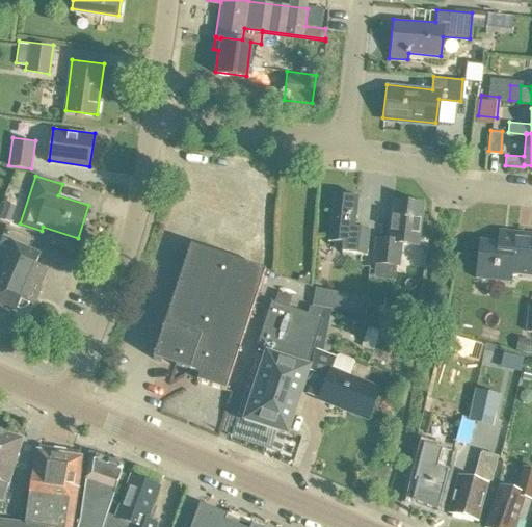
[(367,253),(366,252),(369,227),(354,226),(357,195),(360,196),(360,194),(334,192),(328,239),(342,241),(341,251),(367,254),(367,253)]
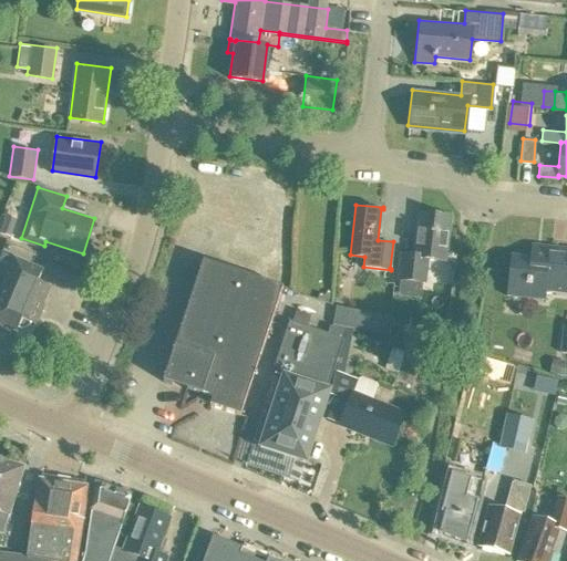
[(401,251),(398,277),(423,281),(426,257),(444,259),(449,215),(419,211),(413,252),(401,251)]
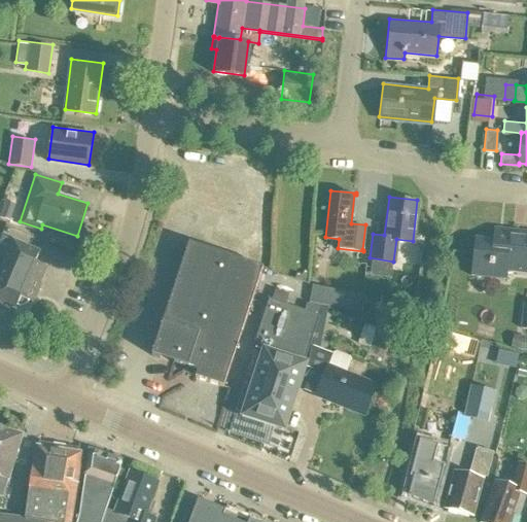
[(209,222),(206,234),(222,239),(225,228),(209,222)]
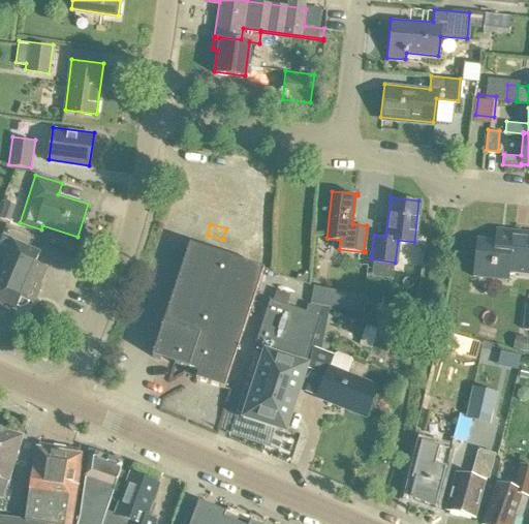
[(475,237),(472,274),(508,278),(509,270),(528,271),(528,229),(496,226),(494,239),(475,237)]
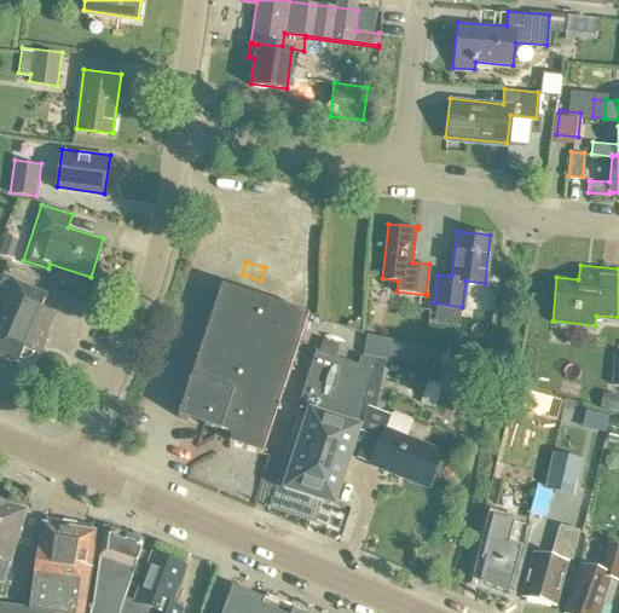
[(15,279),(0,313),(0,352),(18,360),(21,356),(23,357),(30,354),(33,351),(36,352),(53,311),(41,306),(46,294),(15,279)]
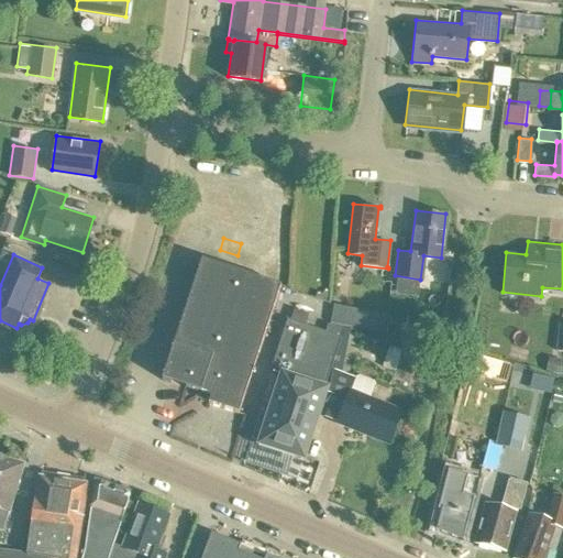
[(201,258),(162,378),(170,380),(172,375),(186,381),(185,385),(210,394),(208,401),(238,411),(280,284),(201,258)]
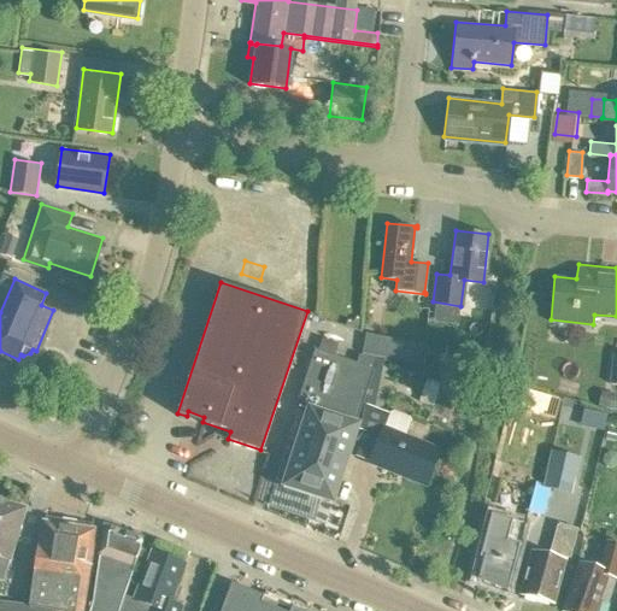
[(356,423),(374,368),(372,366),(376,357),(359,353),(356,362),(315,347),(295,405),(298,406),(288,438),(304,444),(300,452),(285,447),(275,479),(283,482),(283,485),(331,500),(357,423),(356,423)]
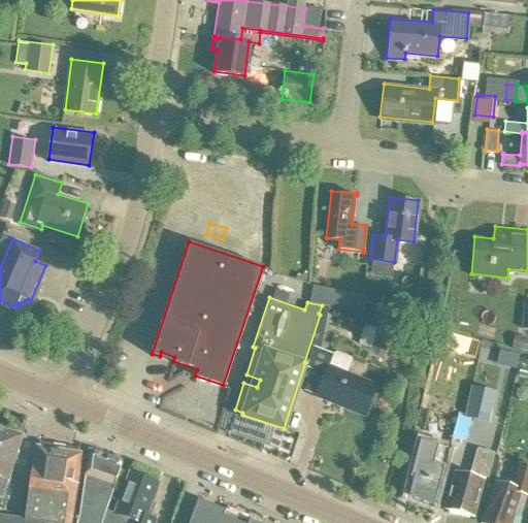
[(327,364),(316,395),(364,415),(376,383),(327,364)]
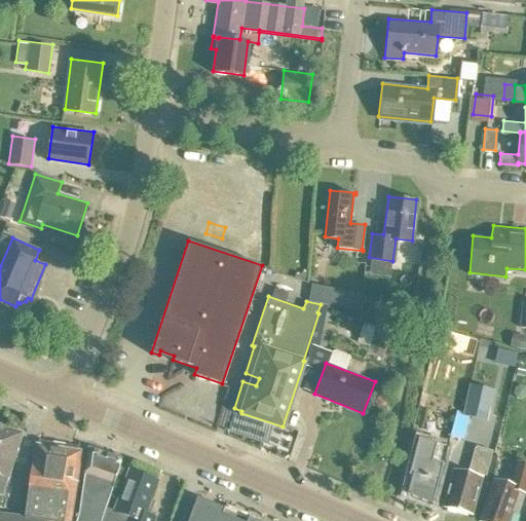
[(468,412),(456,409),(450,434),(461,437),(468,412)]
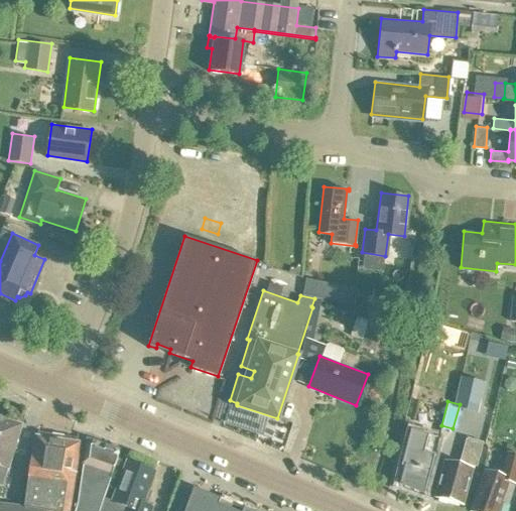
[(0,482),(4,484),(22,423),(0,416),(0,482)]
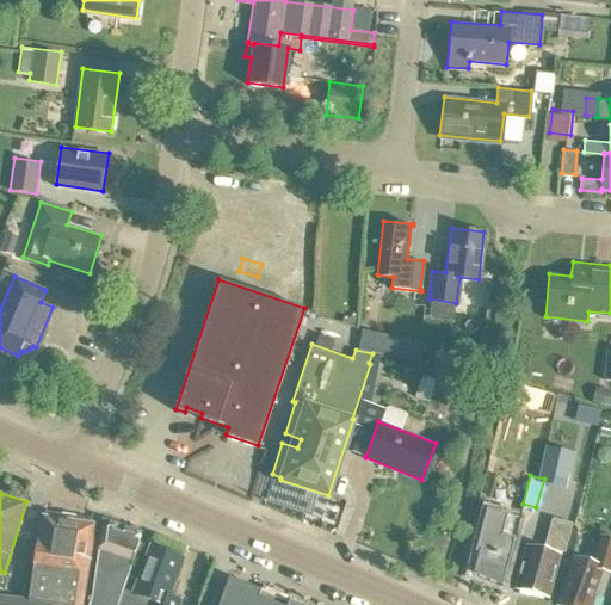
[(474,551),(477,553),(471,573),(500,585),(518,516),(486,507),(474,551)]
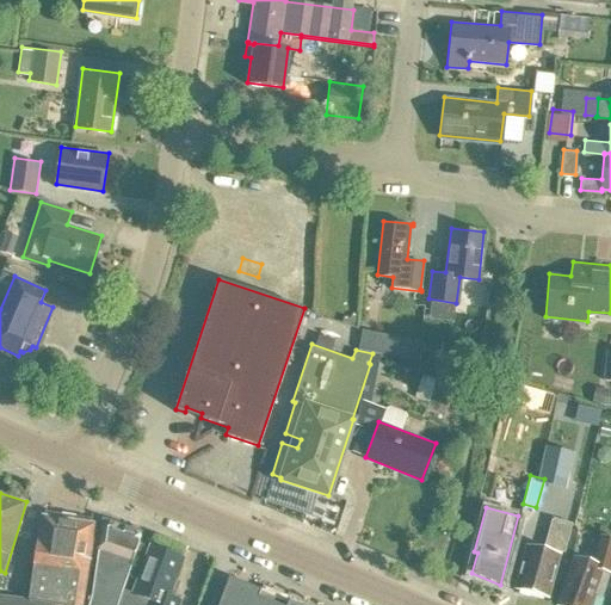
[(54,604),(84,604),(96,523),(43,514),(31,599),(0,594),(0,604),(41,604),(42,603),(49,604),(54,604)]
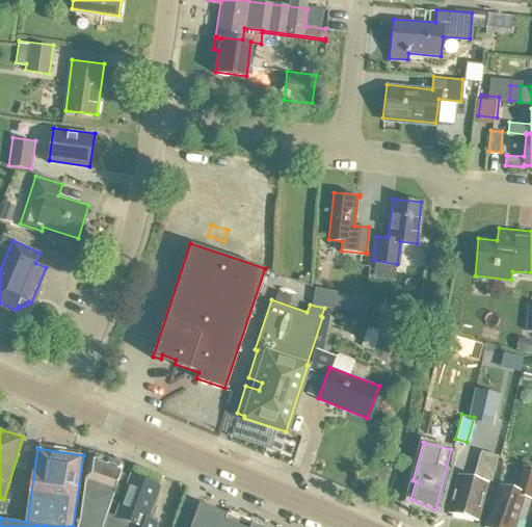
[(459,473),(449,509),(475,517),(485,478),(490,479),(497,453),(480,449),(472,477),(459,473)]
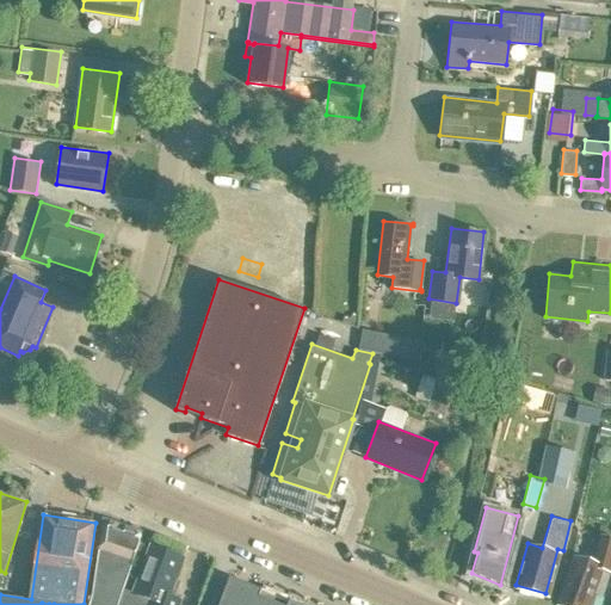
[(119,604),(141,543),(142,541),(140,541),(140,539),(142,537),(141,536),(139,536),(136,531),(128,529),(118,532),(115,526),(111,526),(109,526),(107,525),(103,528),(92,598),(90,604),(119,604)]
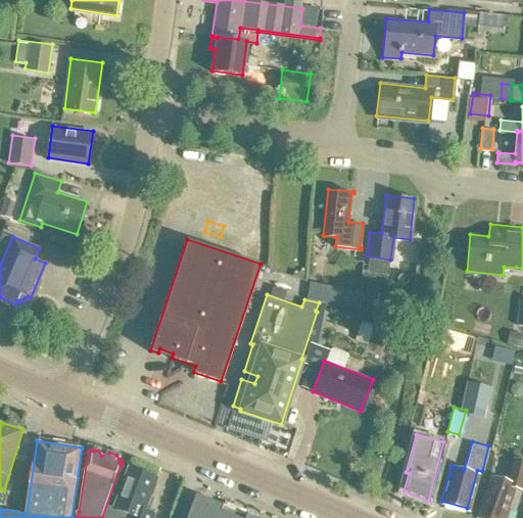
[(492,476),(480,511),(478,516),(484,517),(501,517),(506,507),(507,508),(515,487),(522,489),(522,485),(522,459),(513,456),(507,480),(492,476)]
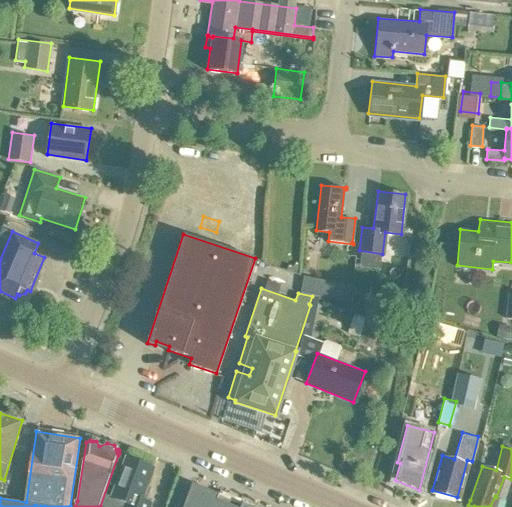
[(150,506),(152,503),(142,499),(154,468),(128,458),(113,497),(106,494),(100,506),(150,506)]
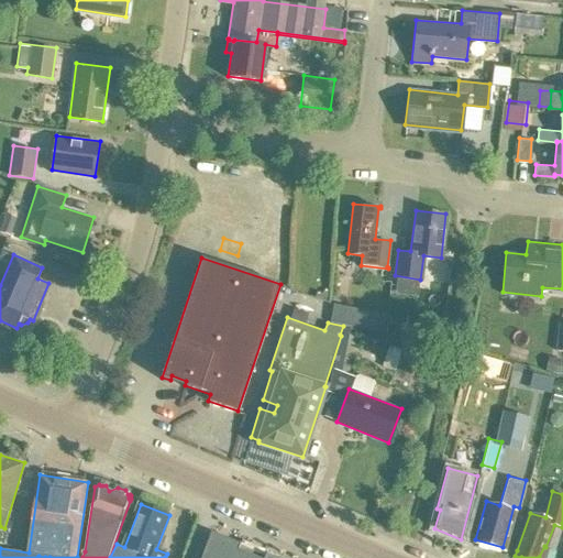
[(202,557),(273,557),(212,533),(202,557)]
